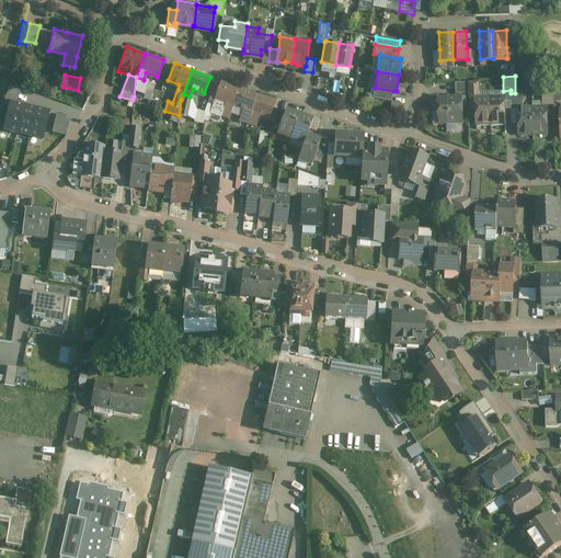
[(144,80),(136,77),(134,97),(141,100),(148,80),(144,79),(144,80)]
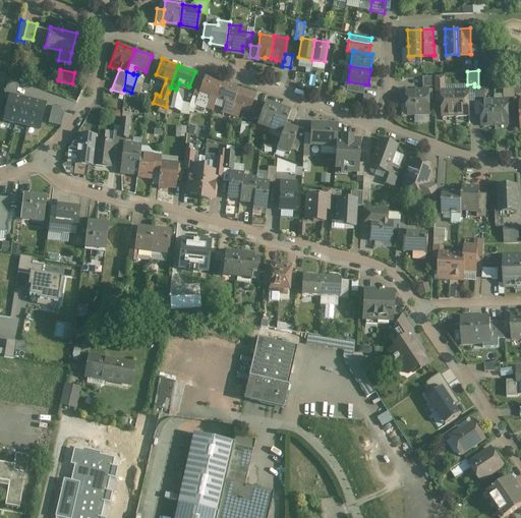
[(221,80),(205,74),(198,90),(209,94),(207,100),(214,103),(216,96),(221,80)]
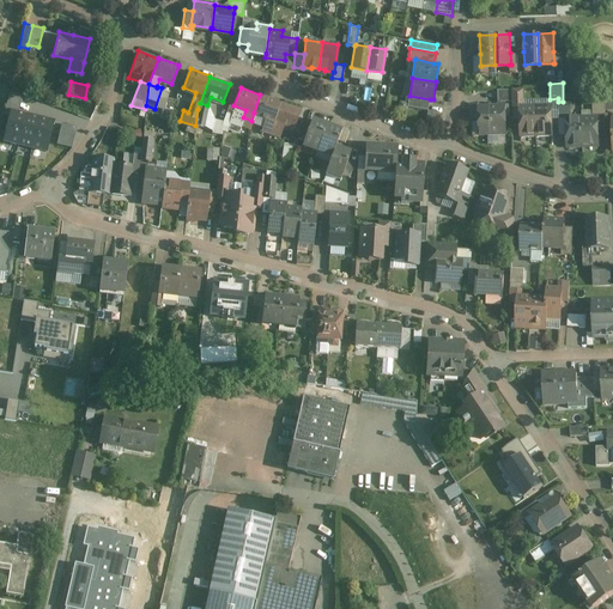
[(511,87),(497,87),(497,99),(511,99),(511,87)]
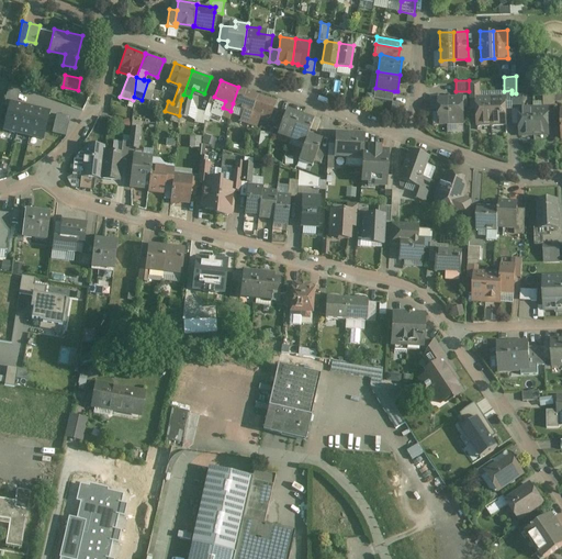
[(480,80),(469,80),(469,91),(469,93),(481,93),(480,80)]
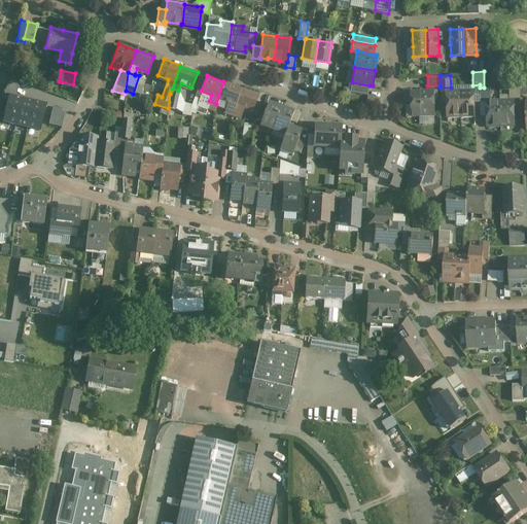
[(3,98),(9,99),(10,94),(15,96),(20,79),(8,76),(3,98)]
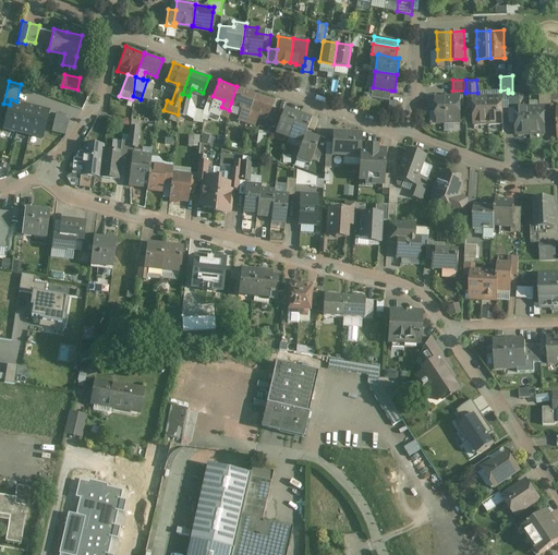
[(255,93),(237,86),(231,103),(241,107),(239,113),(246,117),(255,93)]
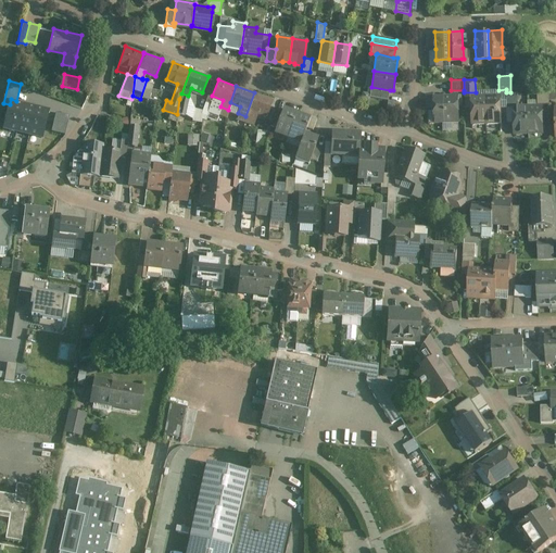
[(159,88),(151,87),(149,97),(156,98),(159,88)]
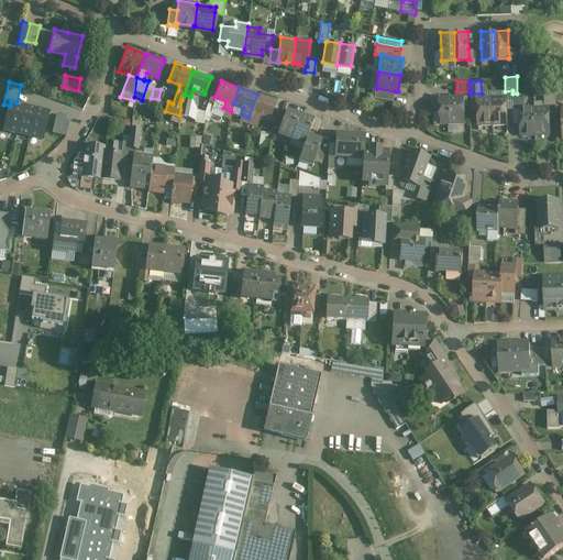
[(395,91),(376,88),(374,97),(394,100),(395,91)]
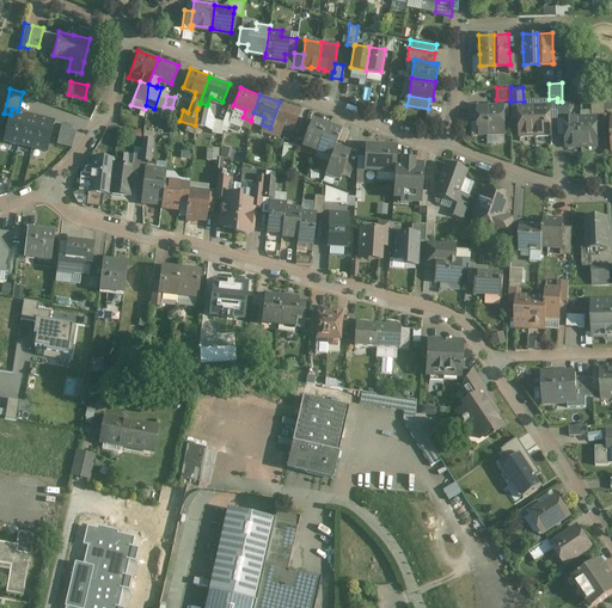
[(603,100),(591,100),(591,112),(603,112),(603,109),(603,100)]
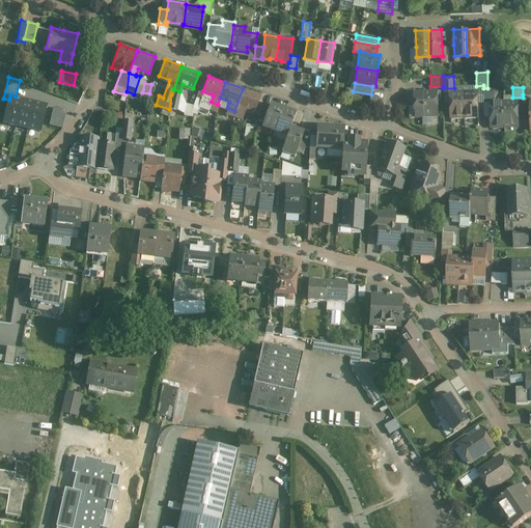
[(260,94),(243,88),(234,111),(243,113),(245,107),(254,110),(260,94)]
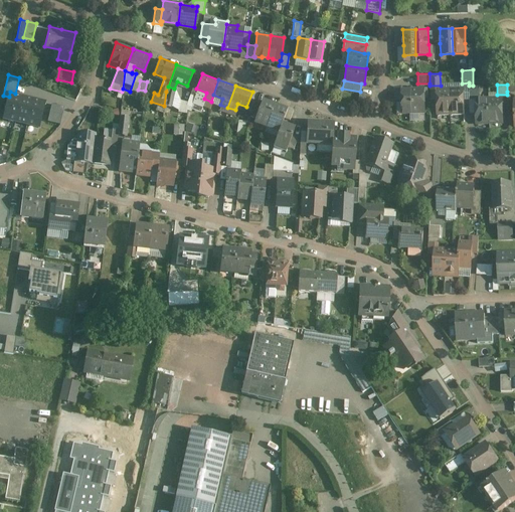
[(419,86),(416,90),(410,90),(411,112),(424,111),(423,86),(419,86)]
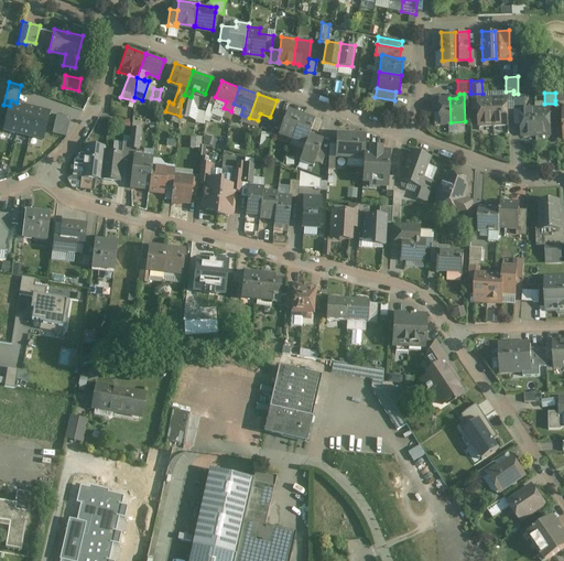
[(524,94),(518,94),(513,94),(513,109),(520,108),(520,107),(525,107),(524,94)]
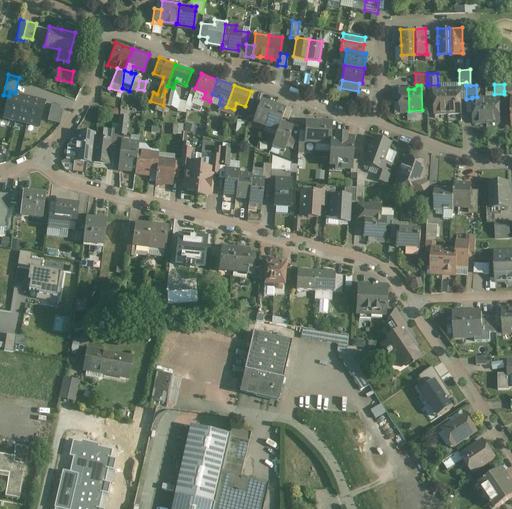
[(173,88),(167,86),(164,102),(170,103),(173,88)]
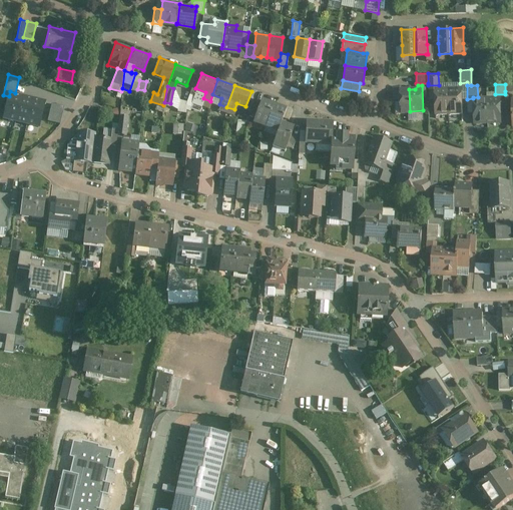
[(462,111),(461,87),(448,88),(448,111),(462,111)]
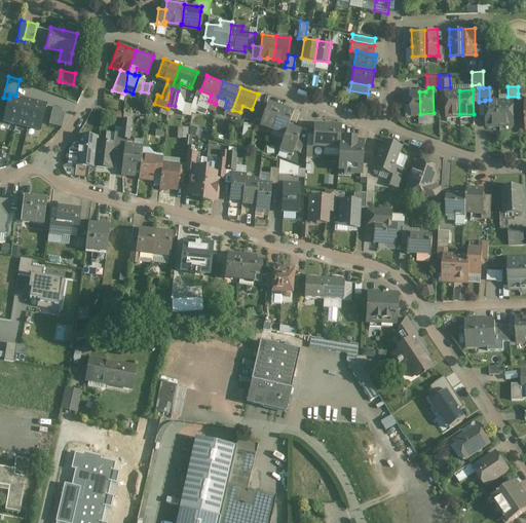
[(141,91),(139,90),(137,102),(145,104),(148,92),(141,91)]
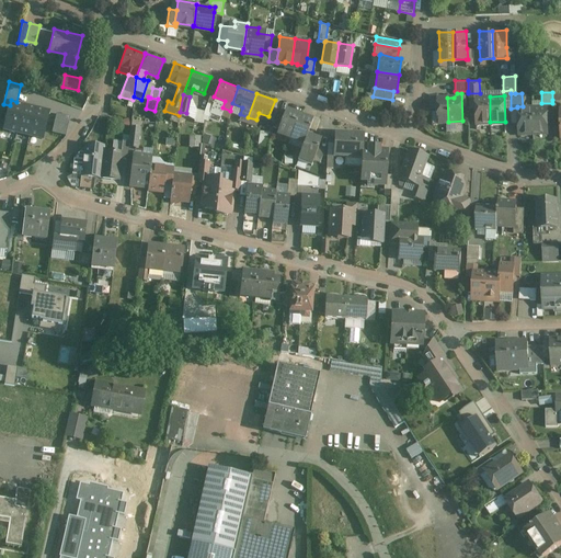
[(490,97),(476,97),(476,123),(490,122),(490,97)]
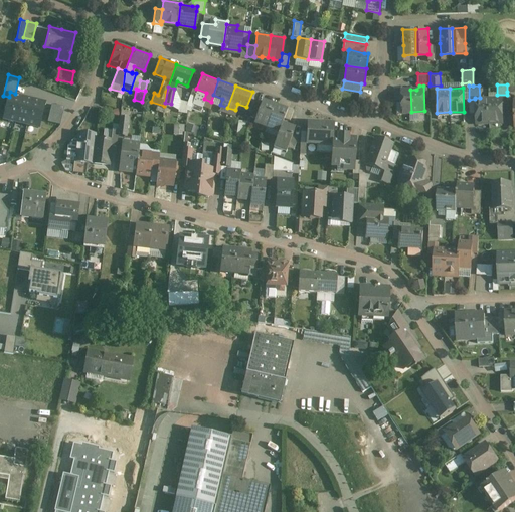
[(410,90),(401,90),(402,112),(411,112),(410,90)]
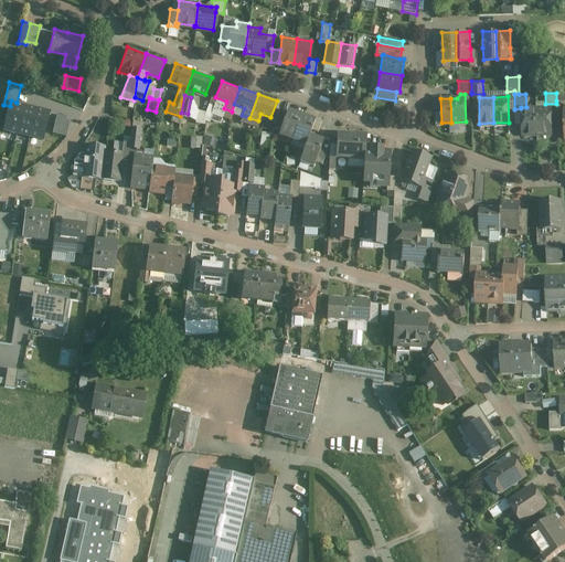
[(215,102),(210,99),(205,109),(205,114),(211,115),(213,109),(212,109),(215,102)]
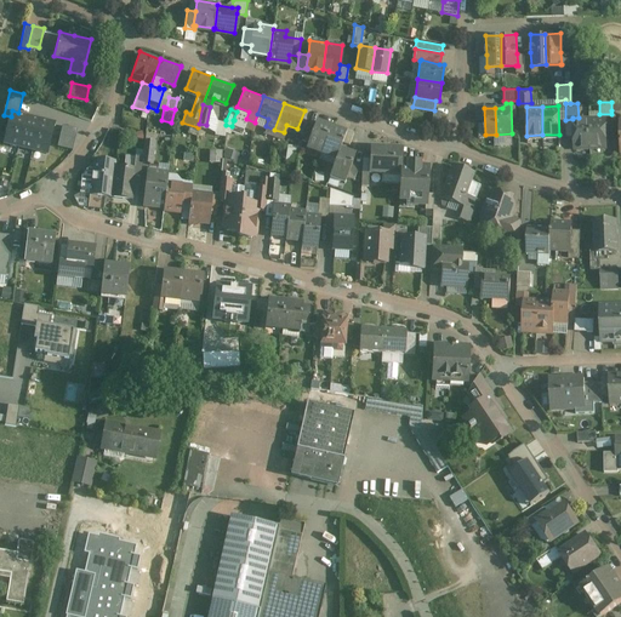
[(18,113),(12,110),(11,116),(5,141),(18,144),(26,114),(18,113)]
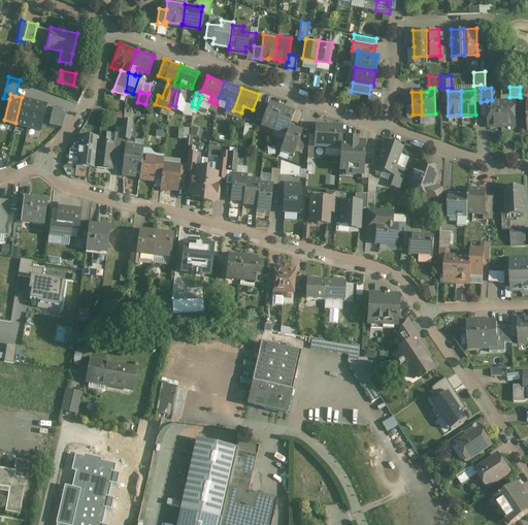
[(34,100),(22,97),(15,123),(28,126),(34,100)]
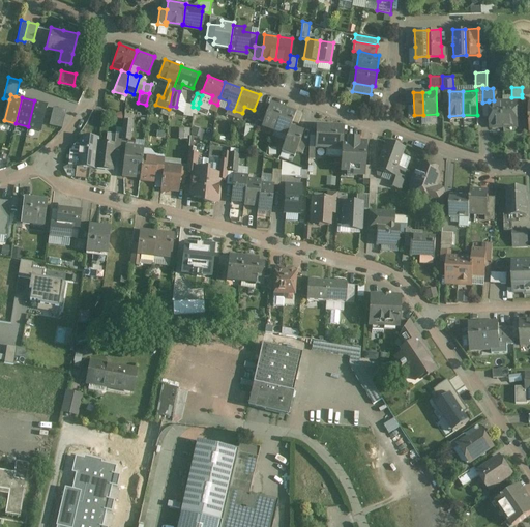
[(494,100),(489,100),(489,101),(490,125),(503,124),(502,99),(494,100)]
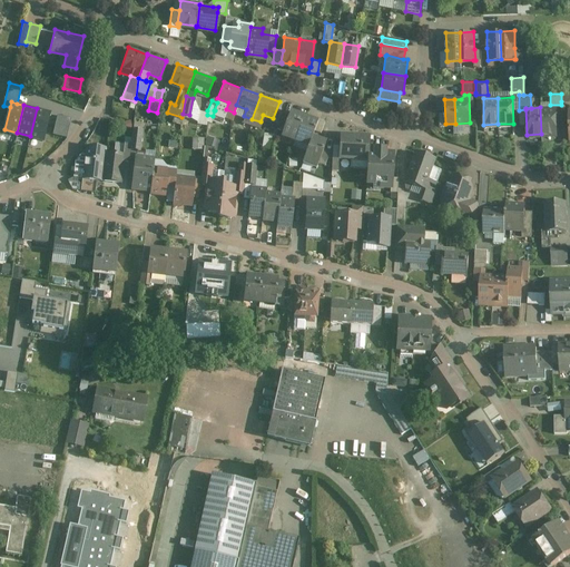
[(554,107),(540,107),(541,134),(556,134),(554,107)]
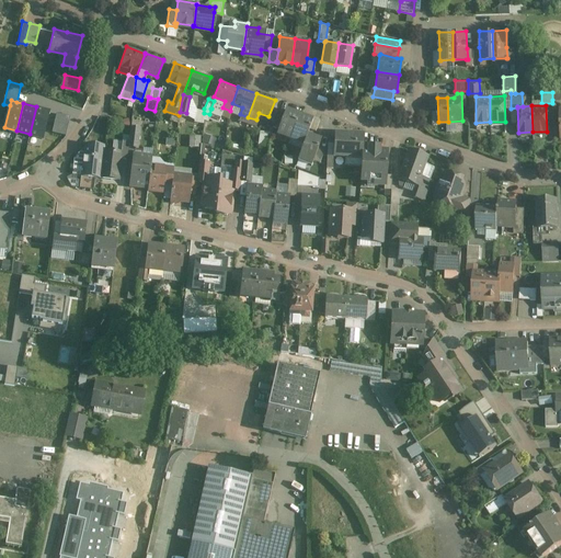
[(49,110),(36,106),(30,134),(43,137),(49,110)]
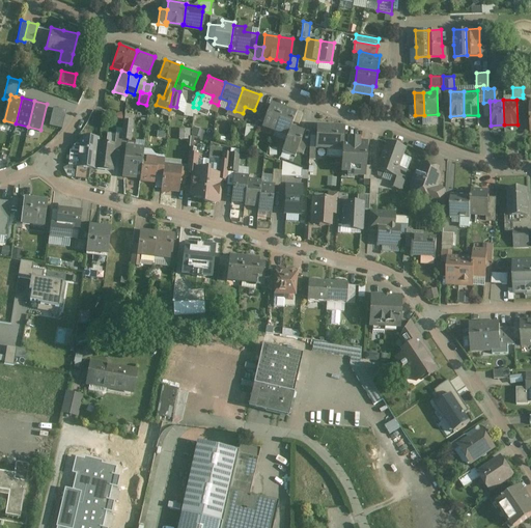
[(193,103),(186,101),(184,112),(192,114),(193,107),(193,103)]
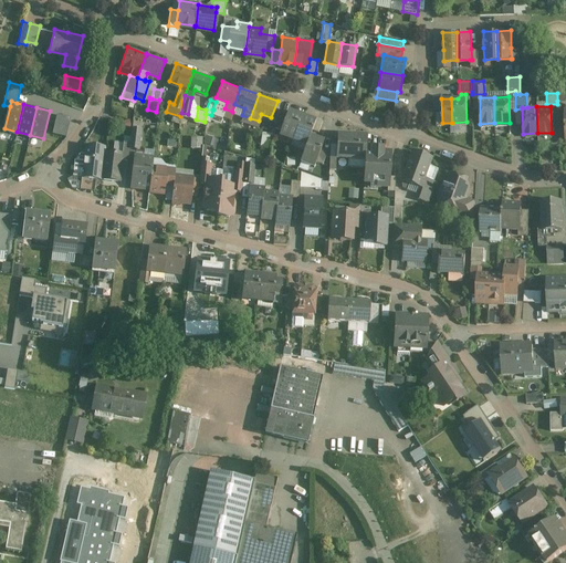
[(281,108),(274,126),(281,128),(286,111),(281,108)]
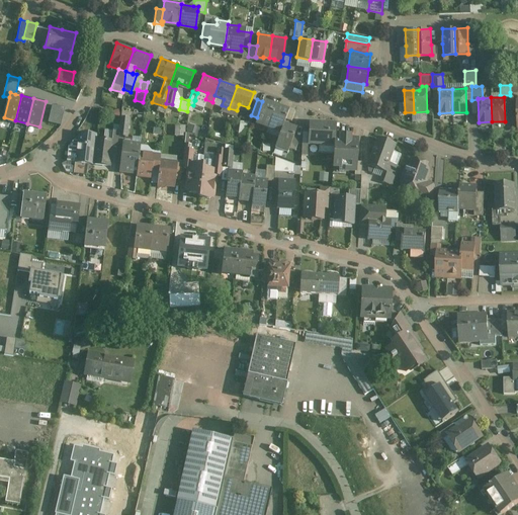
[(276,103),(264,99),(262,101),(257,117),(255,122),(267,127),(276,103)]
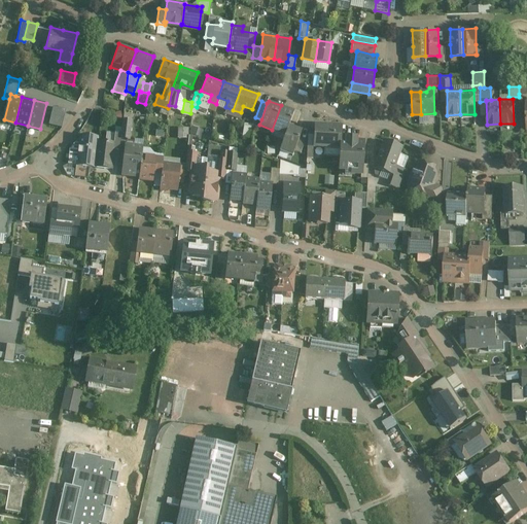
[(65,107),(53,105),(48,123),(61,126),(65,107)]
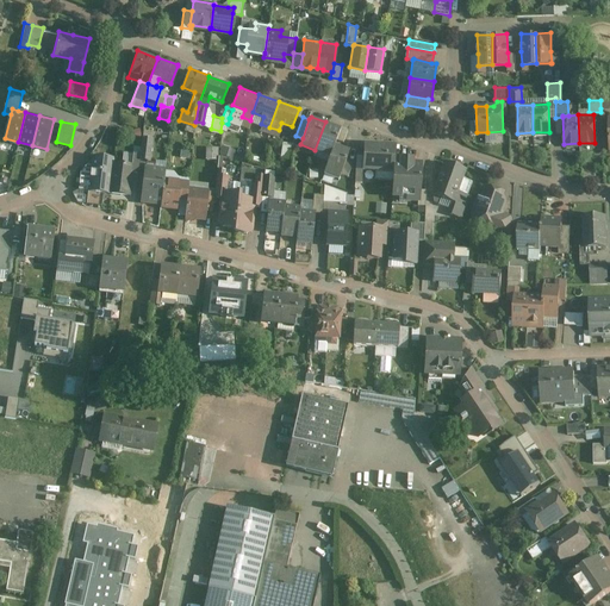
[(340,127),(325,122),(315,150),(329,155),(334,143),(336,137),(340,127)]
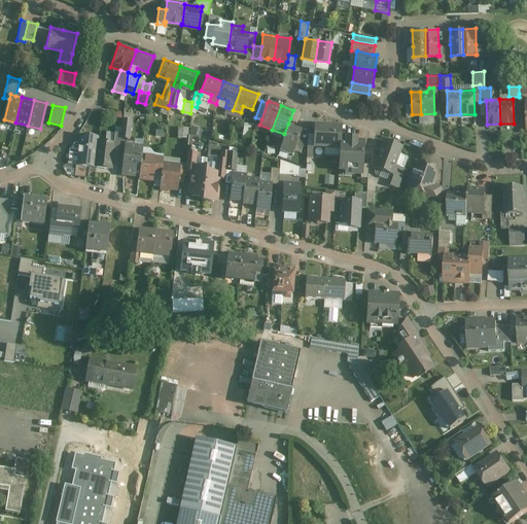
[(301,110),(294,108),(293,110),(290,118),(296,121),(301,110)]
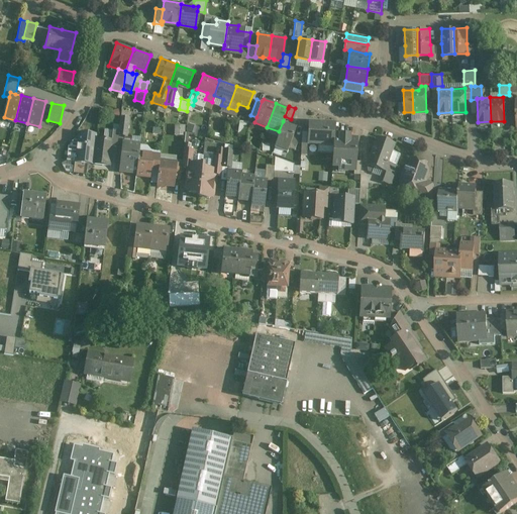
[(128,116),(120,115),(118,129),(118,133),(126,134),(128,116)]
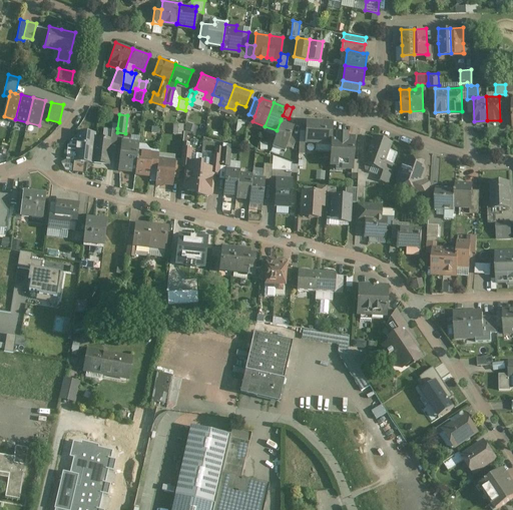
[(246,119),(237,118),(235,130),(245,132),(246,119)]
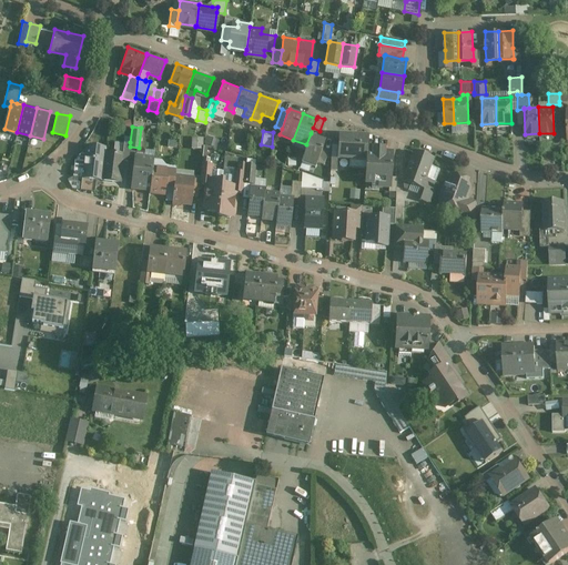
[(367,134),(338,132),(337,155),(366,158),(366,149),(367,134)]
